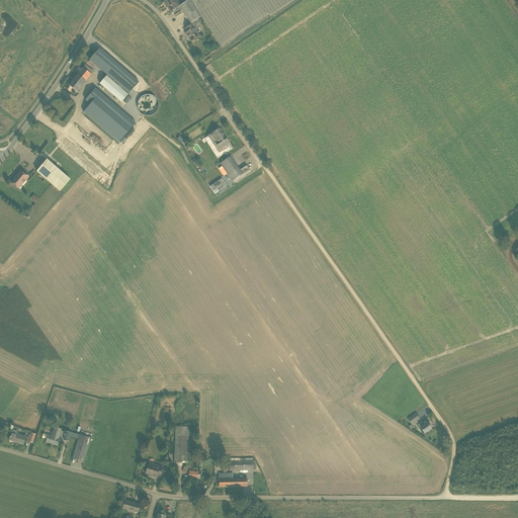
[(179,5),(175,0),(163,0),(166,3),(165,4),(167,7),(171,4),(174,8),(179,5)]
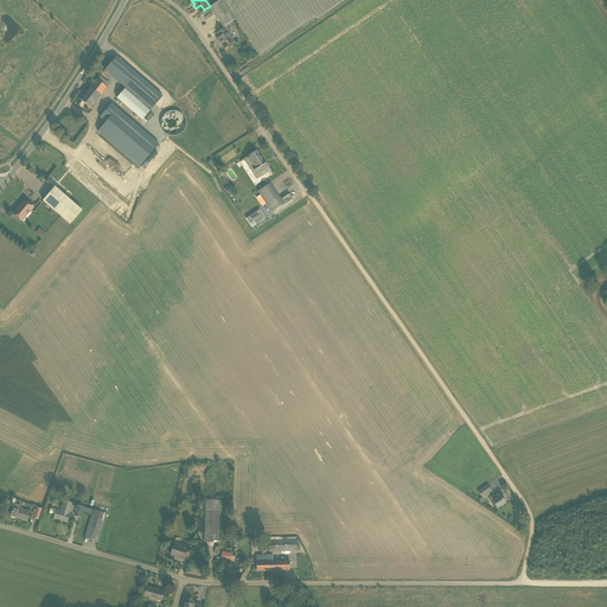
[(224,49),(234,42),(224,29),(217,33),(219,37),(218,38),(219,40),(219,42),(224,49)]
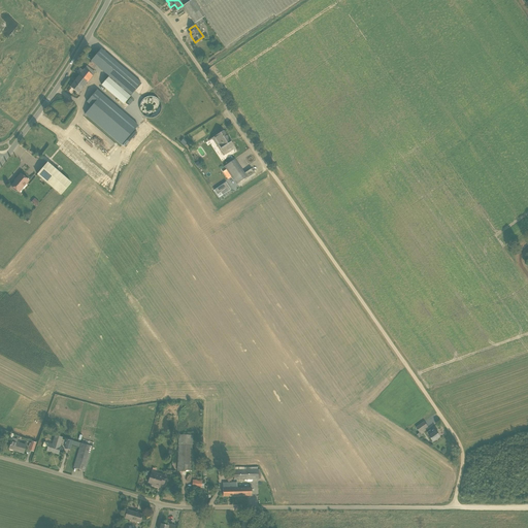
[(141,84),(101,50),(97,54),(91,61),(108,76),(132,95),(137,89),(141,84)]
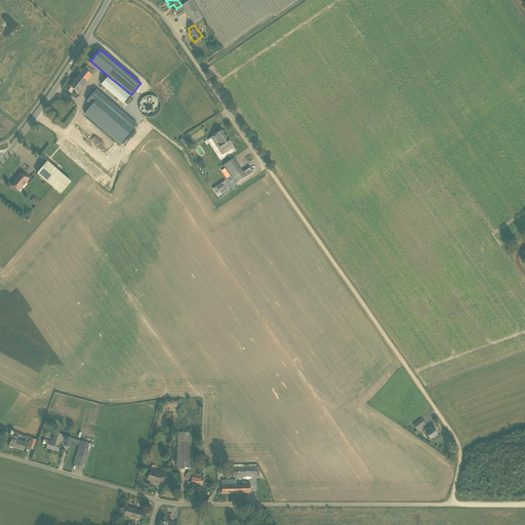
[(86,66),(70,86),(78,93),(94,73),(86,66)]
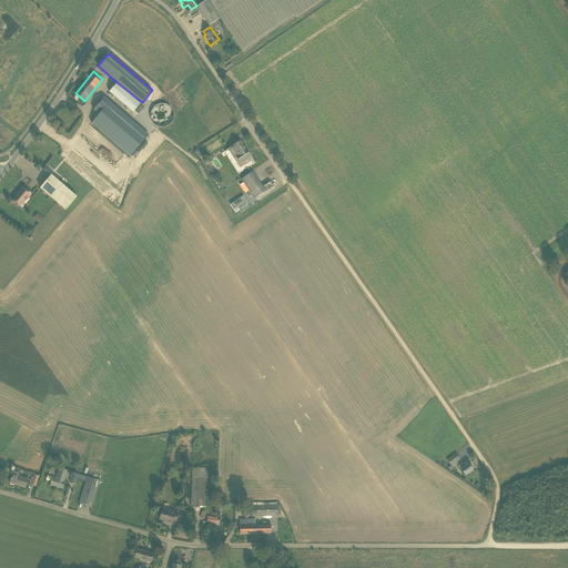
[(133,112),(142,102),(117,82),(109,91),(133,112)]
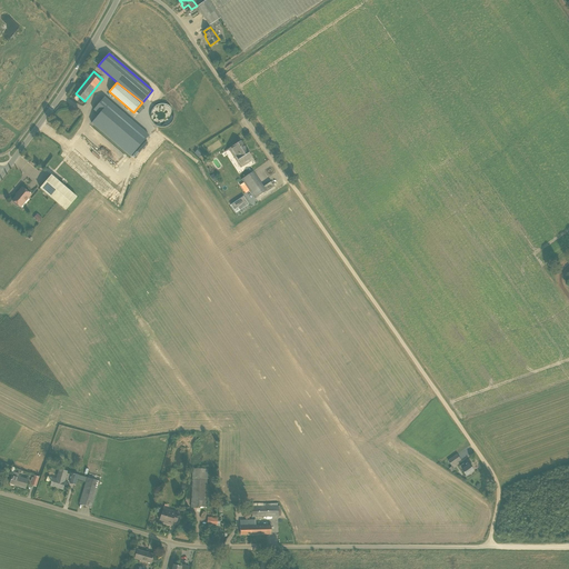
[(149,136),(105,97),(93,110),(99,115),(92,123),(130,157),(149,136)]
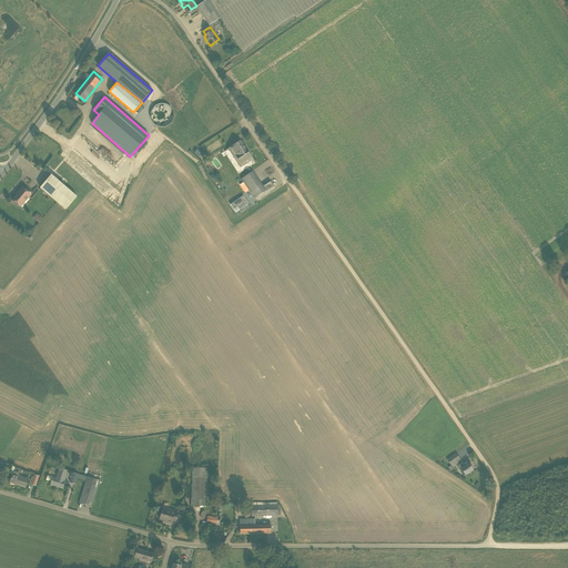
[(171,105),(156,105),(155,122),(171,122),(171,105)]
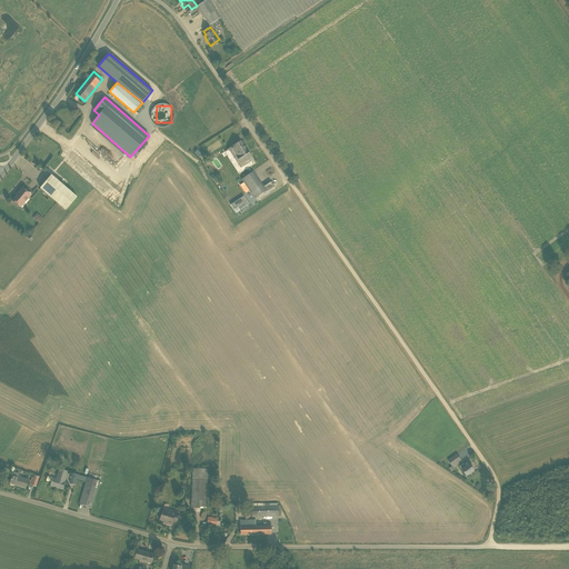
[(247,150),(241,141),(229,149),(235,158),(247,150)]
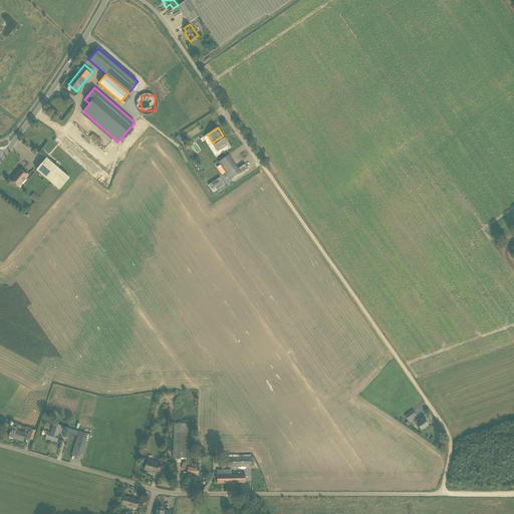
[(218,152),(219,151),(229,145),(223,136),(212,143),(218,152)]
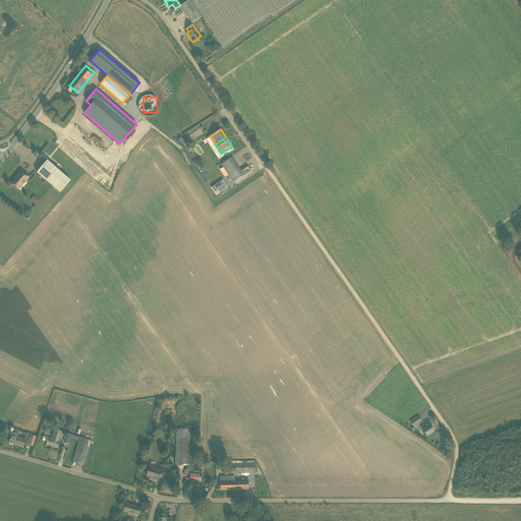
[(234,183),(244,176),(241,171),(232,158),(221,165),(234,183)]
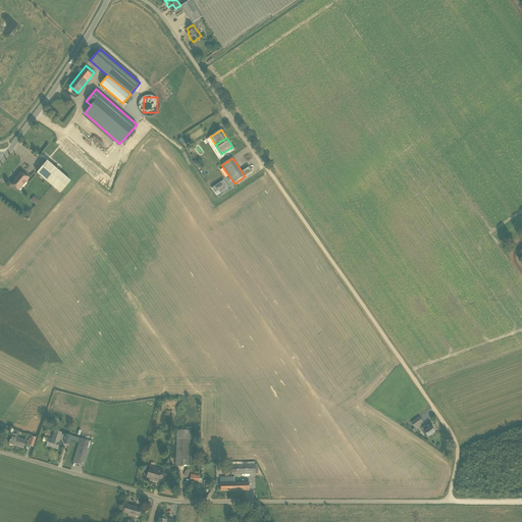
[(70,180),(47,160),(37,172),(60,193),(70,180)]
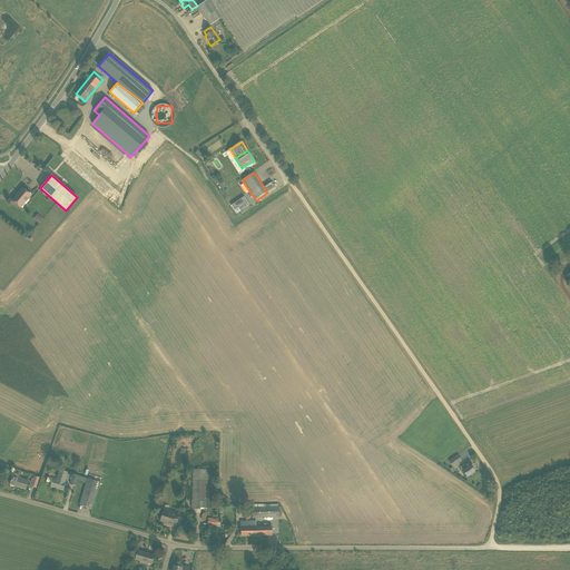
[(20,207),(28,198),(31,195),(22,187),(17,194),(18,194),(12,200),(15,202),(13,203),(13,204),(17,206),(18,206),(18,205),(20,207)]
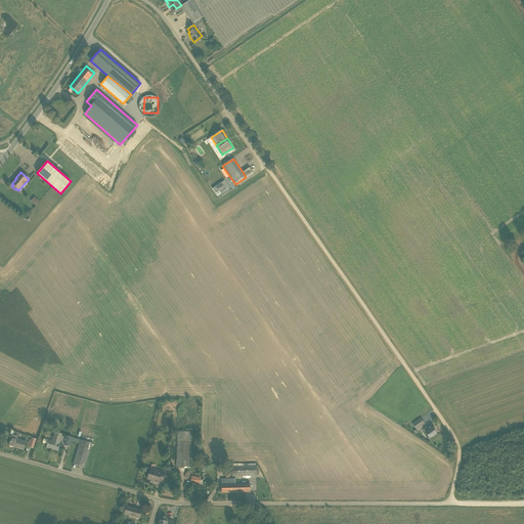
[(219,190),(221,193),(229,188),(224,181),(213,188),(216,193),(219,190)]
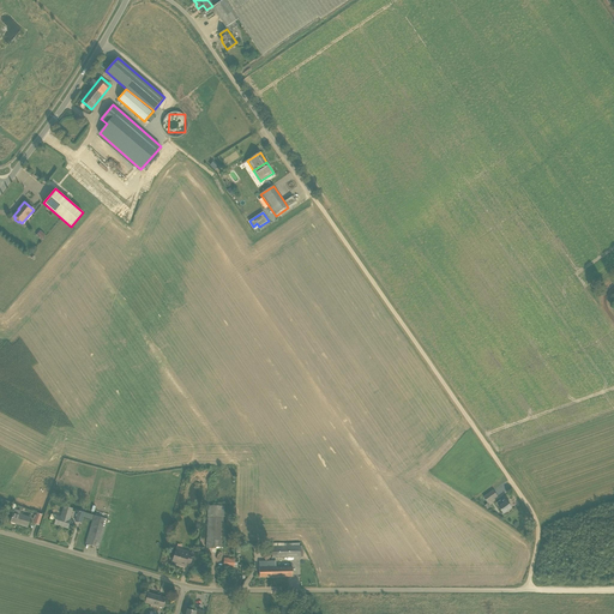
[(488,503),(488,504),(498,497),(494,491),(481,499),(485,505),(488,503)]
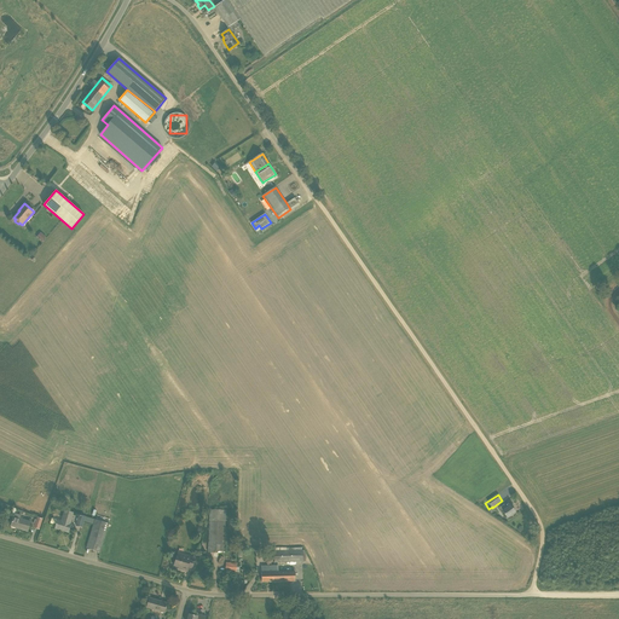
[(504,504),(501,507),(503,510),(508,518),(516,513),(512,505),(508,508),(504,504)]
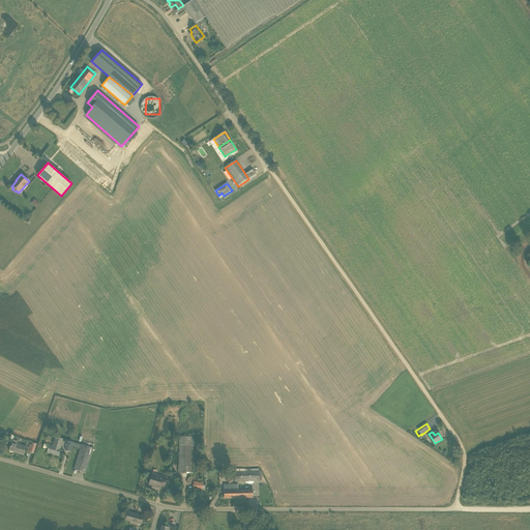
[(53,446),(50,445),(48,452),(58,455),(61,448),(60,448),(63,439),(55,437),(53,446)]
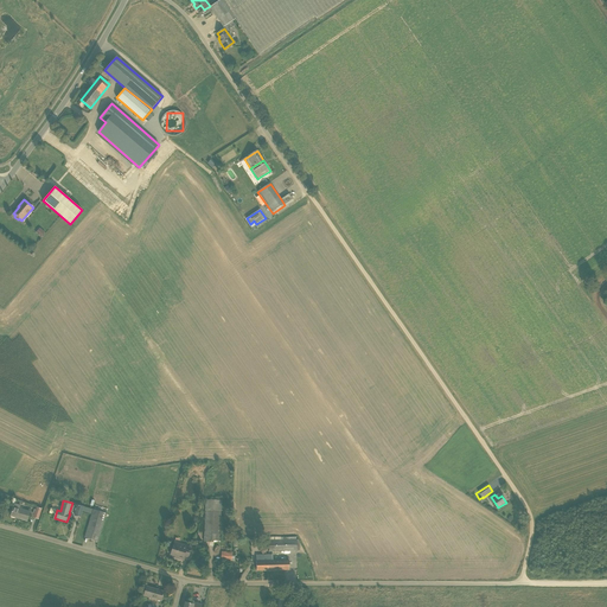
[(42,509),(37,508),(34,513),(19,509),(20,505),(14,504),(11,516),(27,521),(29,516),(33,517),(39,519),(42,509)]
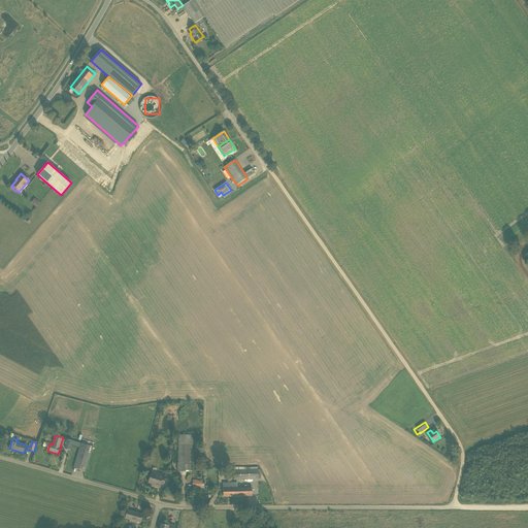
[(191,471),(193,440),(179,439),(177,471),(191,471)]
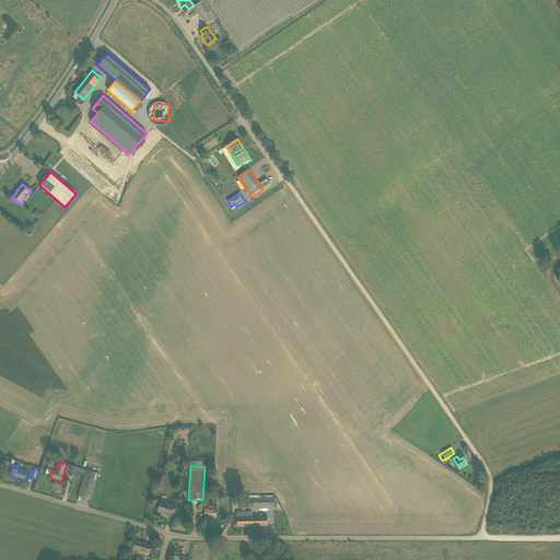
[(85,469),(78,497),(91,500),(98,474),(85,469)]
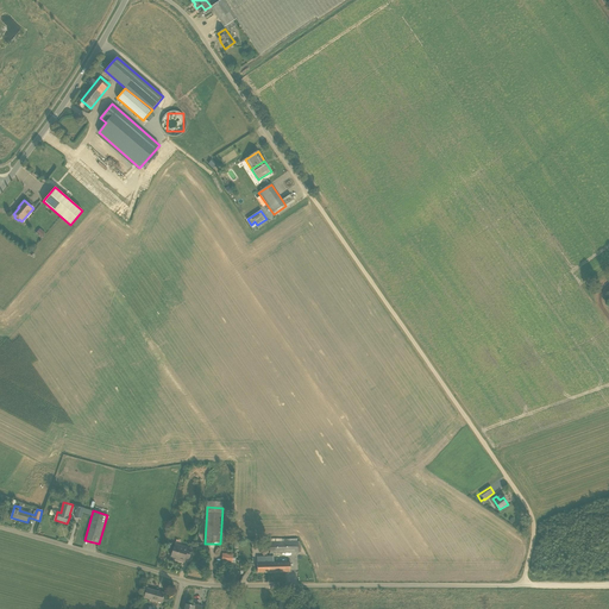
[(297,541),(282,542),(282,553),(297,552),(297,541)]
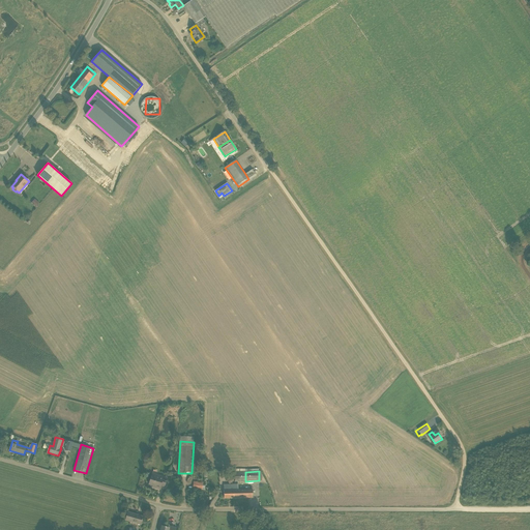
[(235,481),(245,481),(245,472),(235,472),(235,481)]
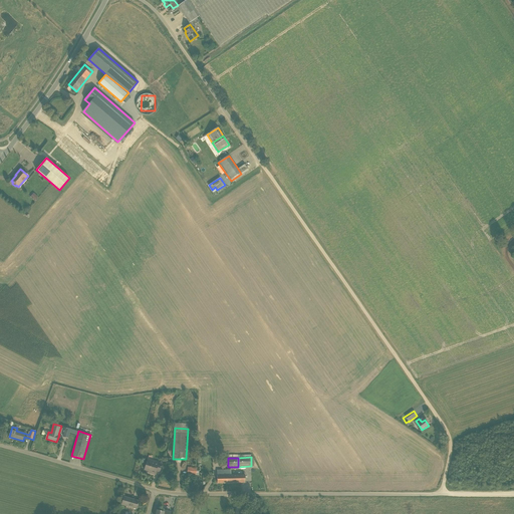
[(159,473),(162,464),(148,460),(145,470),(152,472),(151,473),(155,474),(156,472),(159,473)]
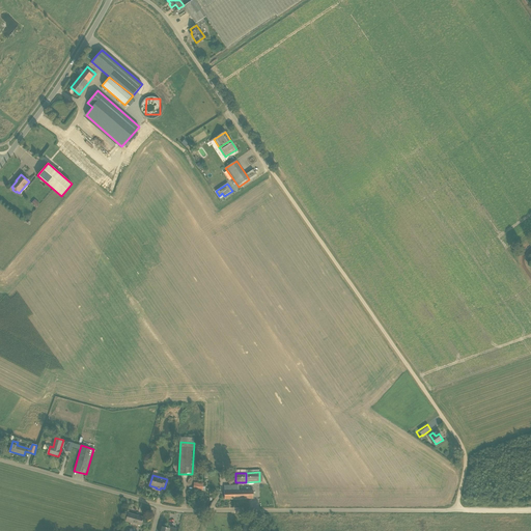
[(203,483),(194,482),(193,491),(203,492),(203,483)]
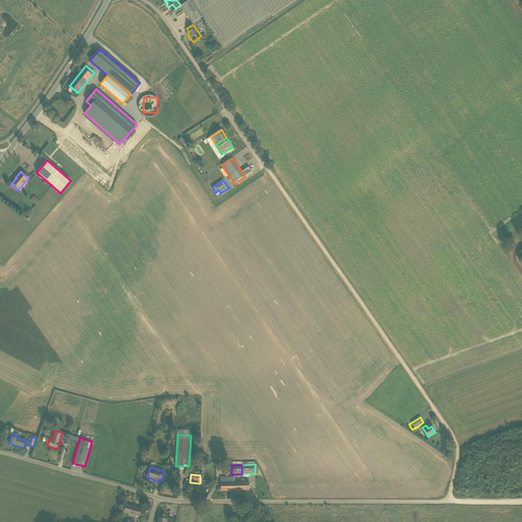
[(235,477),(220,477),(220,490),(230,490),(230,482),(235,482),(235,477)]
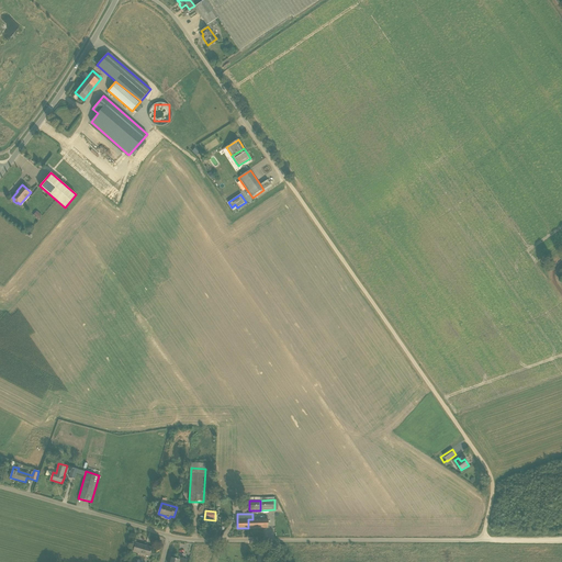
[(268,528),(268,519),(253,519),(248,519),(248,528),(268,528)]
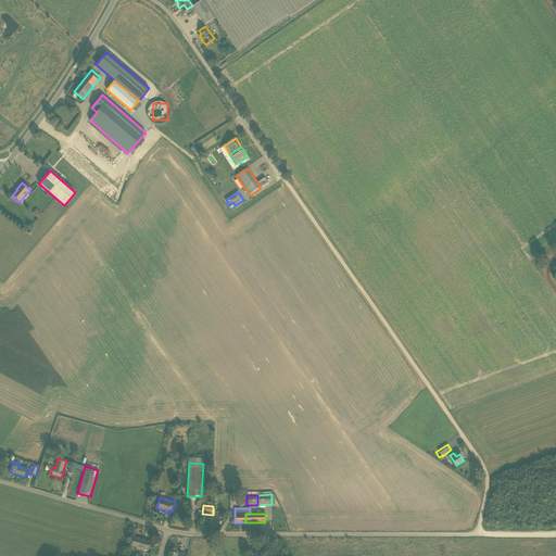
[(134,538),(131,545),(148,551),(150,542),(134,538)]
